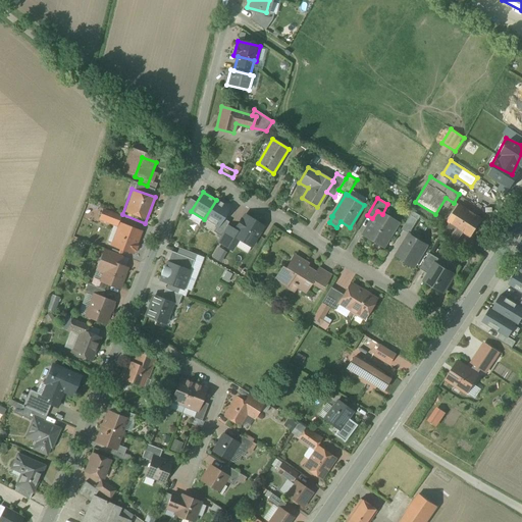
[(216,200),(204,219),(217,227),(229,207),(216,200)]
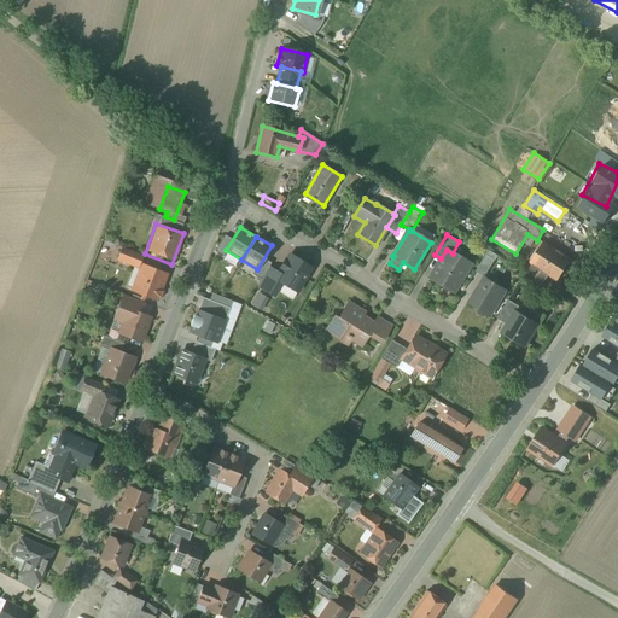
[(575,258),(543,240),(532,257),(563,277),(575,258)]
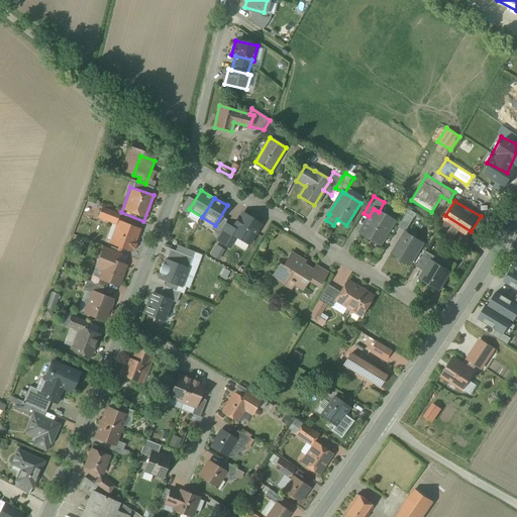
[(379,212),(374,209),(369,216),(358,232),(379,244),(394,221),(379,212)]
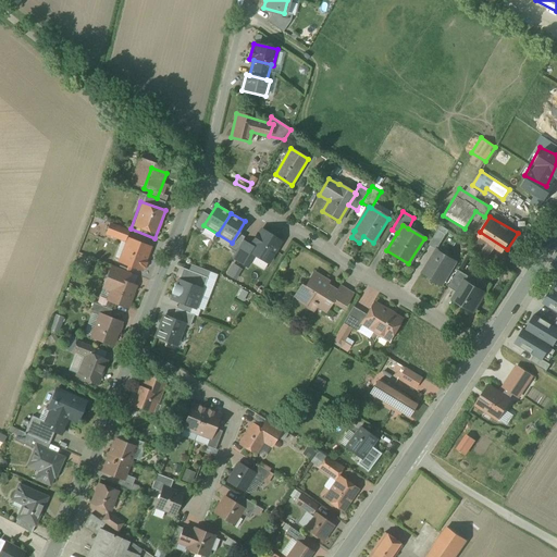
[(125,232),(108,226),(104,236),(122,243),(125,232)]
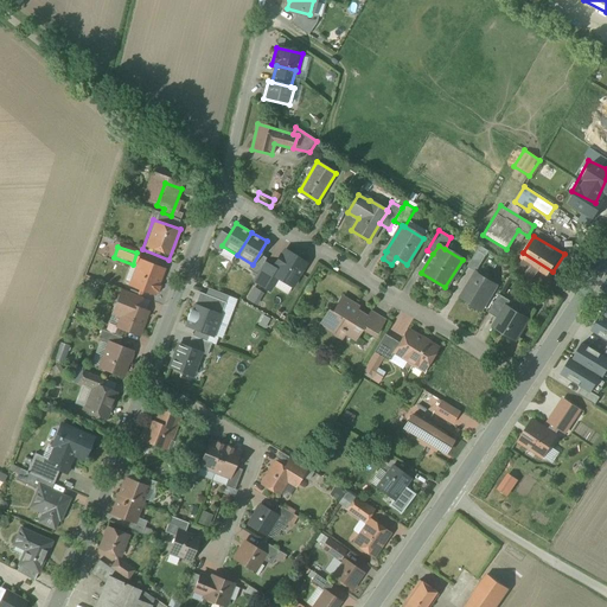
[(305,261),(283,248),(273,266),(266,261),(254,281),(269,291),(278,276),(291,285),(305,261)]
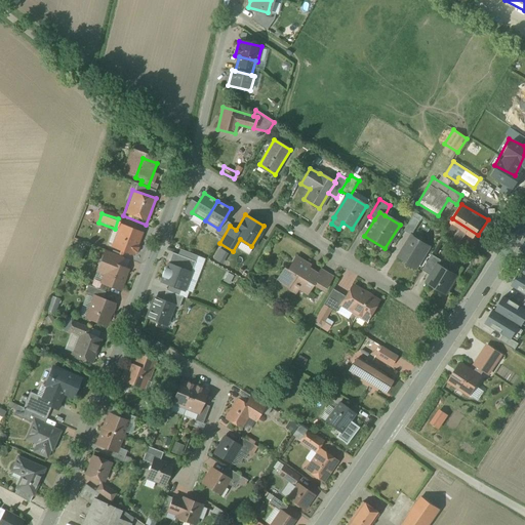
[(403,232),(410,236),(411,236),(420,220),(412,216),(403,232)]
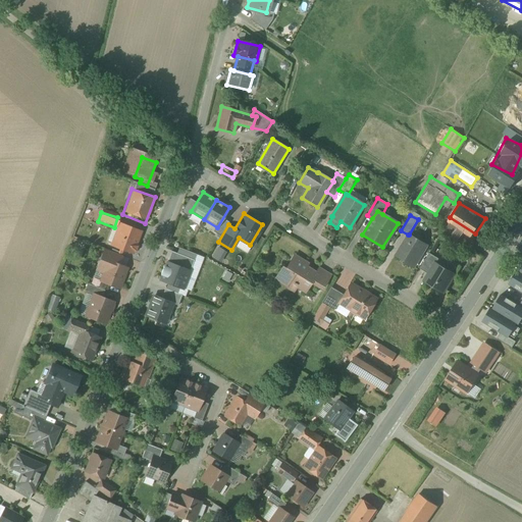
[(475,233),(450,217),(440,231),(466,248),(475,233)]
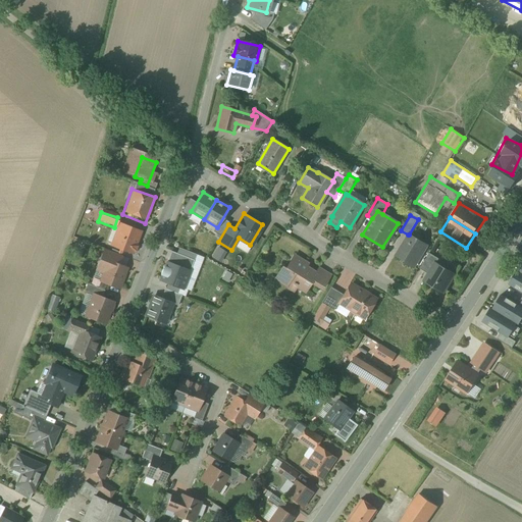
[(140,233),(118,225),(110,248),(132,255),(140,233)]
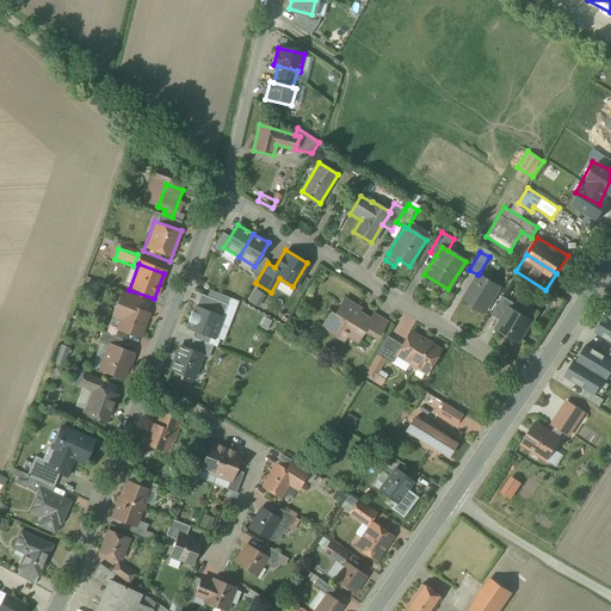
[(479,275),(477,275),(463,298),(485,312),(499,288),(479,275)]
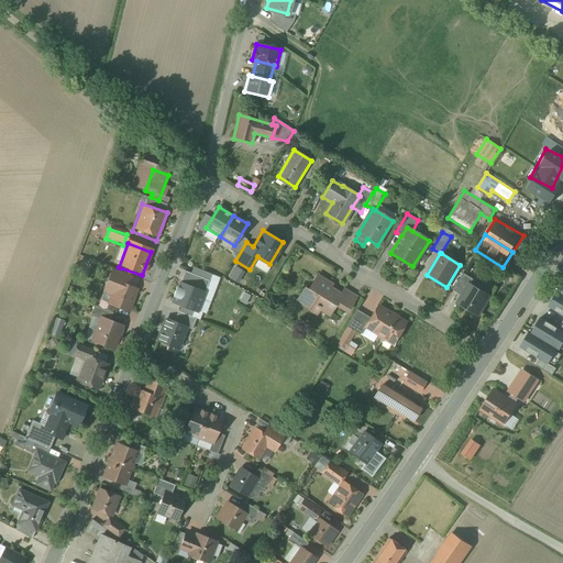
[(143,282),(110,267),(99,293),(110,298),(106,306),(129,315),(143,282)]
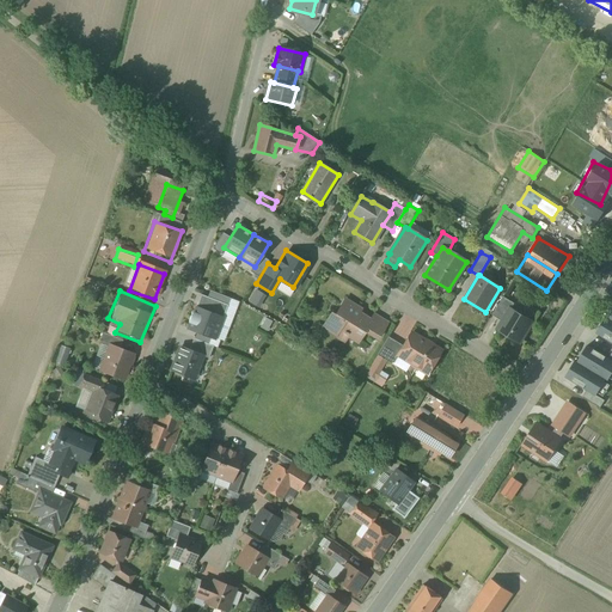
[(200,293),(185,328),(214,340),(224,314),(222,314),(226,304),(200,293)]
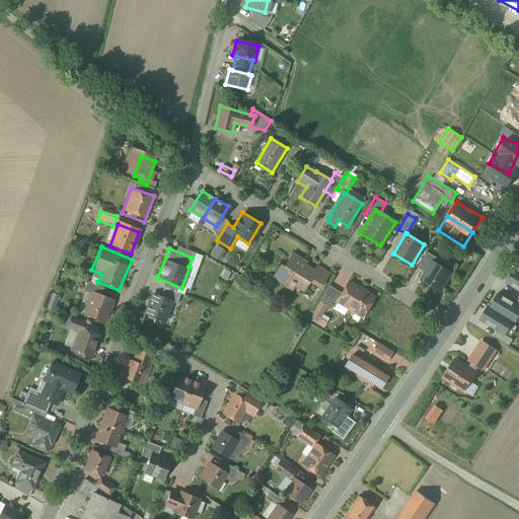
[(289,250),(271,279),(301,298),(309,286),(319,292),(329,276),(289,250)]
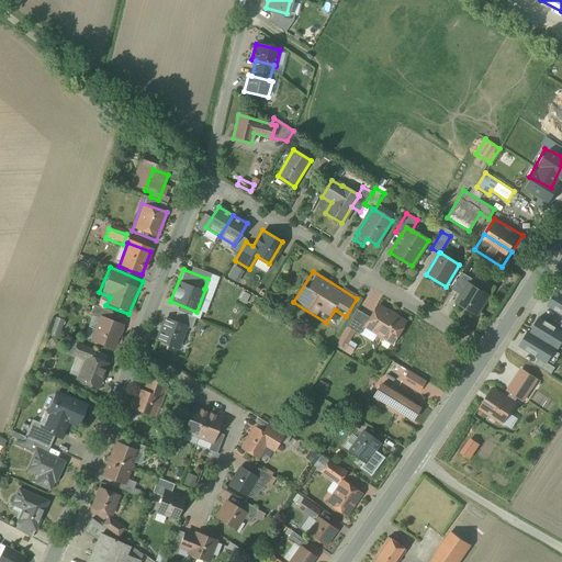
[(452,290),(462,295),(469,283),(470,283),(472,279),(462,272),(452,290)]
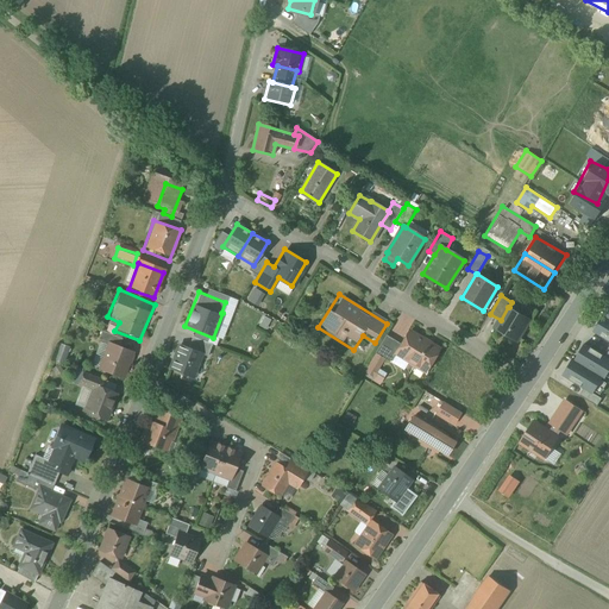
[(509,307),(508,307),(501,320),(495,328),(518,341),(529,320),(509,307)]
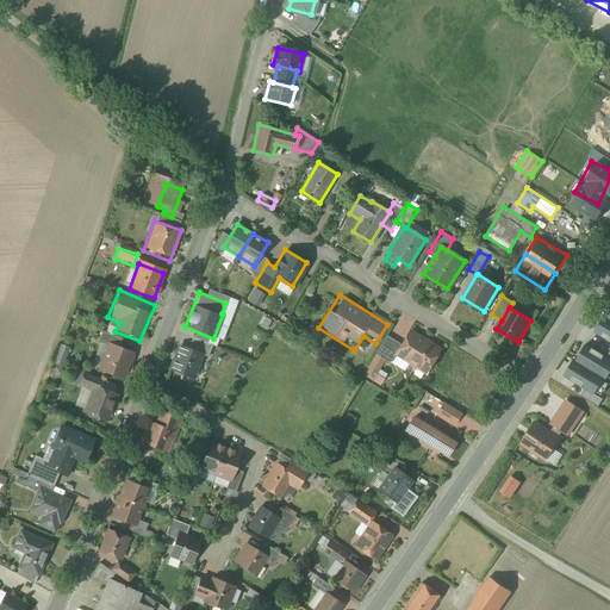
[(609,317),(604,313),(593,330),(609,340),(609,317)]
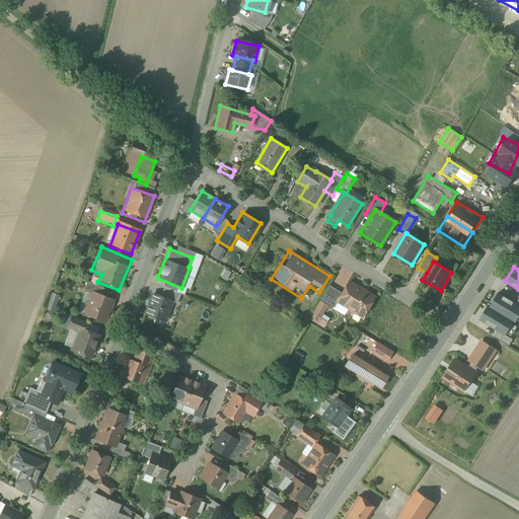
[(226,281),(229,272),(223,270),(220,279),(226,281)]
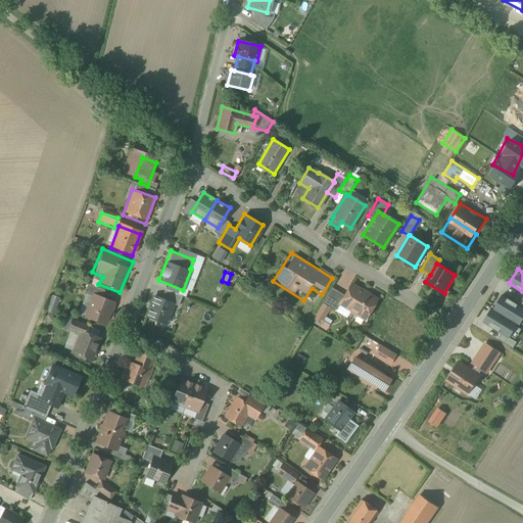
[(349,284),(334,310),(365,327),(379,300),(364,292),(349,284)]
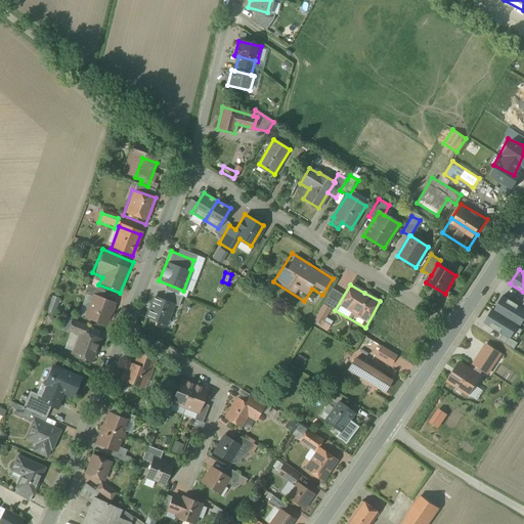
[(151,294),(144,313),(165,321),(172,304),(178,306),(183,295),(165,289),(161,297),(151,294)]
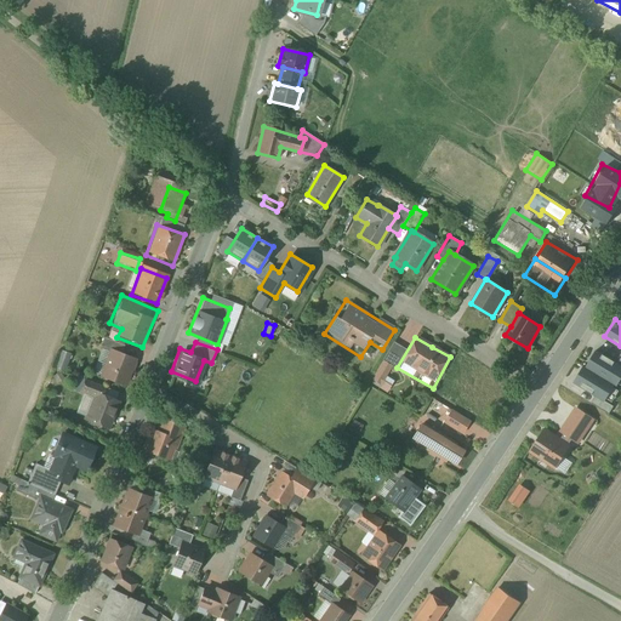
[(140,359),(108,347),(96,377),(127,389),(140,359)]
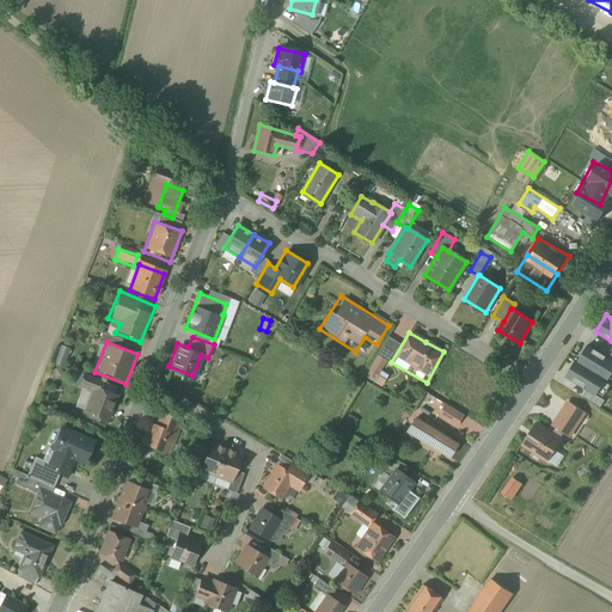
[(611,359),(606,355),(586,343),(576,360),(607,379),(611,369),(611,359)]
